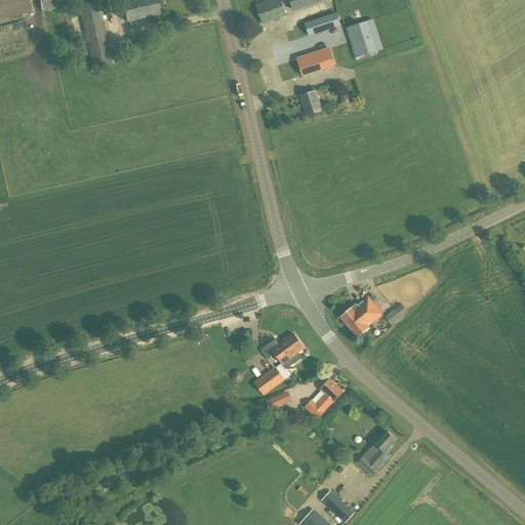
[(32,0),(0,0),(0,18),(35,10),(32,0)]
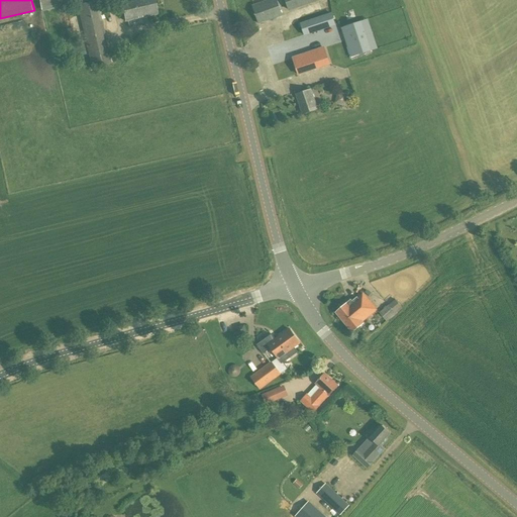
[(39,0),(42,11),(87,0),(39,0)]
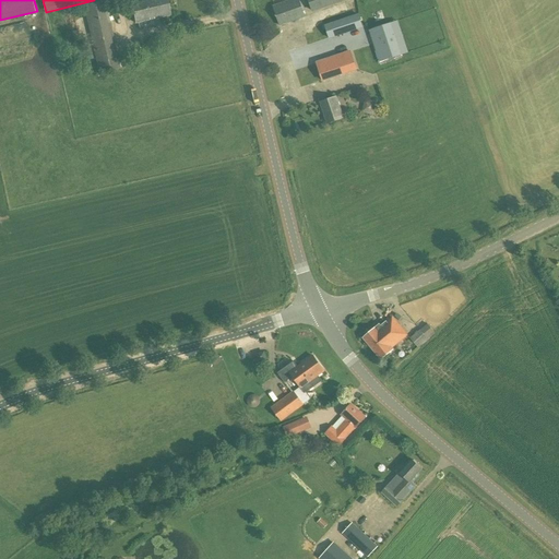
[(98,73),(120,68),(108,13),(122,10),(120,0),(104,0),(105,0),(83,6),(98,73)]
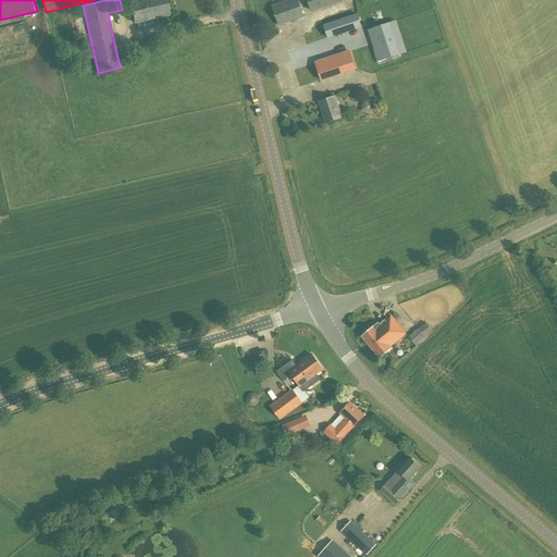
[(135,23),(170,14),(165,0),(135,0),(130,1),(135,23)]
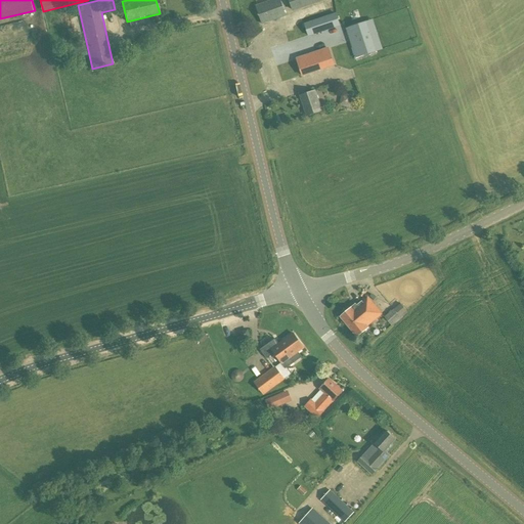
[(262,24),(286,15),(279,0),(272,0),(256,6),(262,24)]
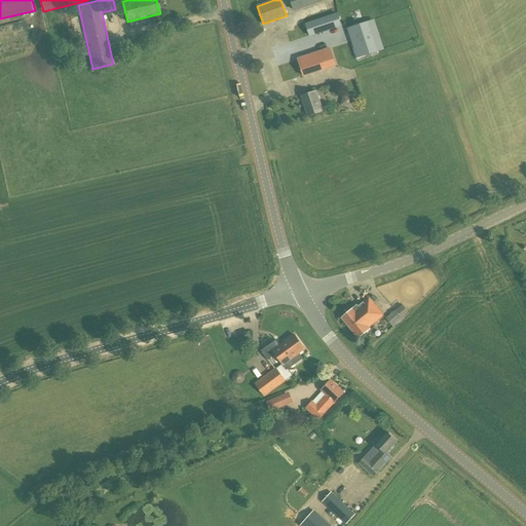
[(289,0),(294,11),(327,0),(289,0)]
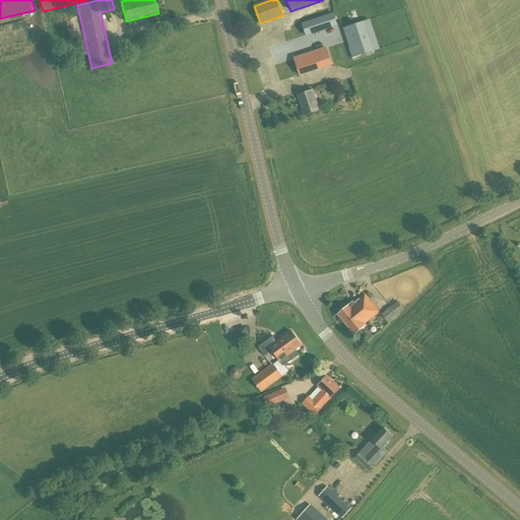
[(323,19),(303,26),(307,38),(327,30),(323,19)]
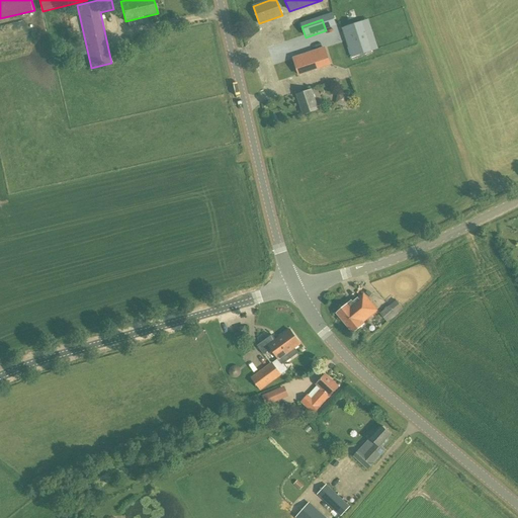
[(10,26),(16,40),(31,34),(25,20),(10,26)]
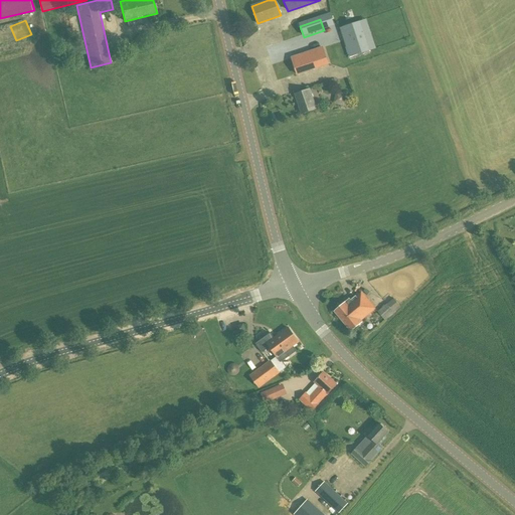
[(346,32),(342,34),(350,58),(369,52),(359,24),(345,29),(346,32)]
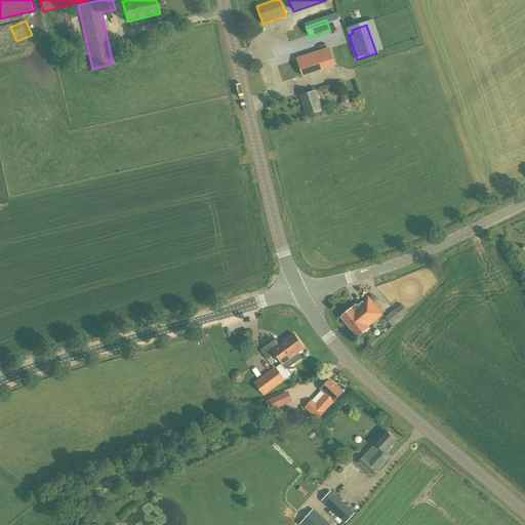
[(73,27),(63,30),(66,38),(76,35),(73,27)]
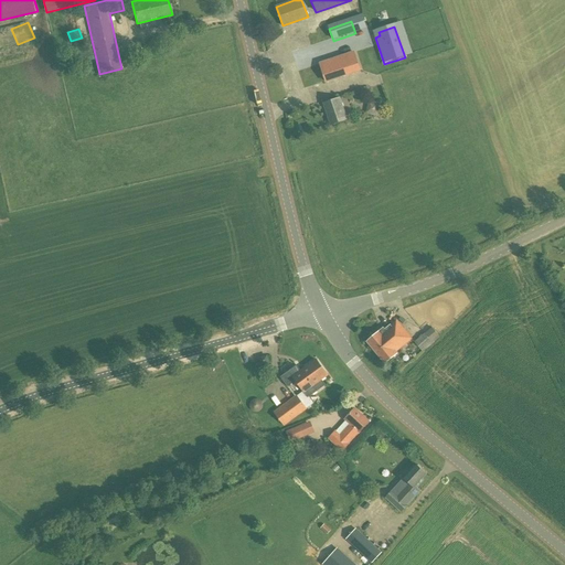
[(74,64),(94,60),(88,39),(80,41),(81,44),(68,48),(72,63),(74,63),(74,64)]
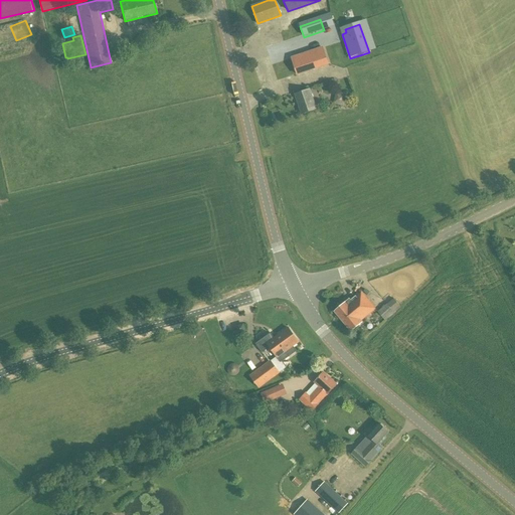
[(314,51),(291,59),(297,75),(320,67),(314,51)]
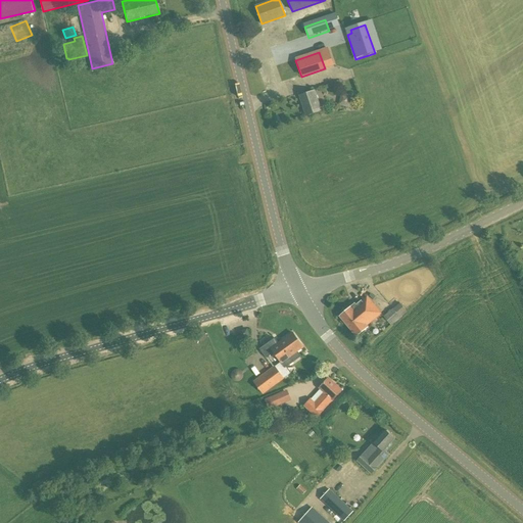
[(338,85),(339,102),(351,101),(350,84),(338,85)]
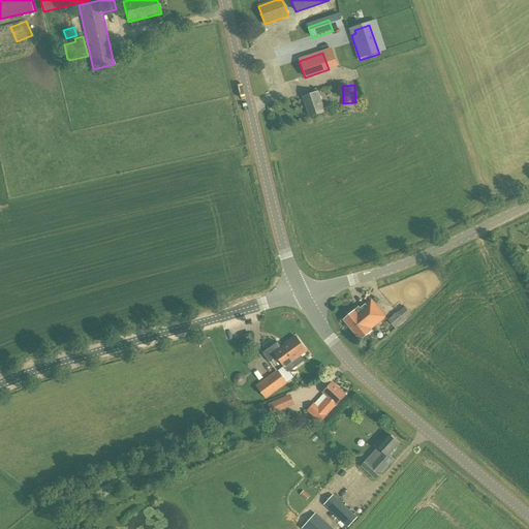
[(310,117),(324,112),(317,92),(303,97),(310,117)]
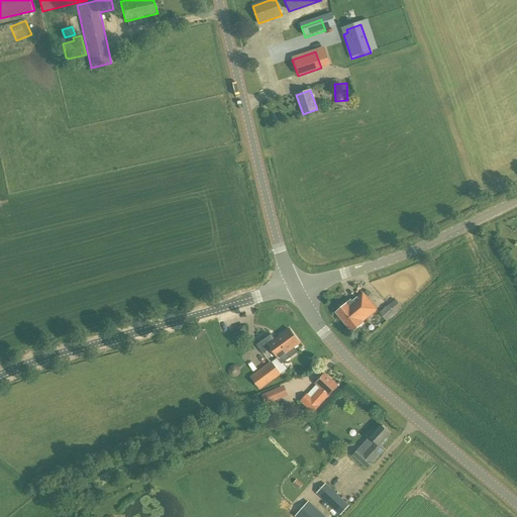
[(377,310),(363,293),(351,302),(350,300),(336,313),(352,332),(364,323),(363,322),(377,310)]
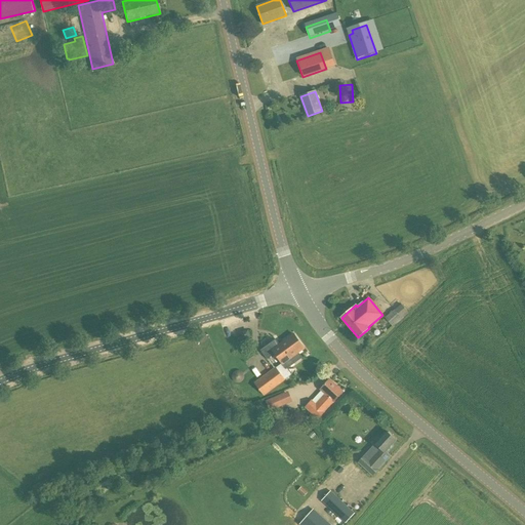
[(392,326),(408,313),(401,304),(385,318),(392,326)]
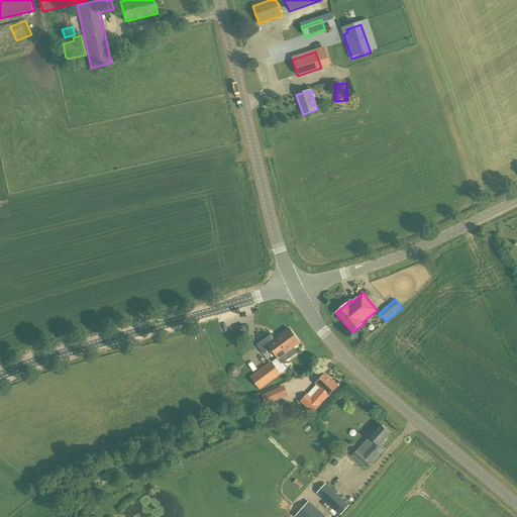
[(238,335),(246,333),(244,327),(237,328),(238,335)]
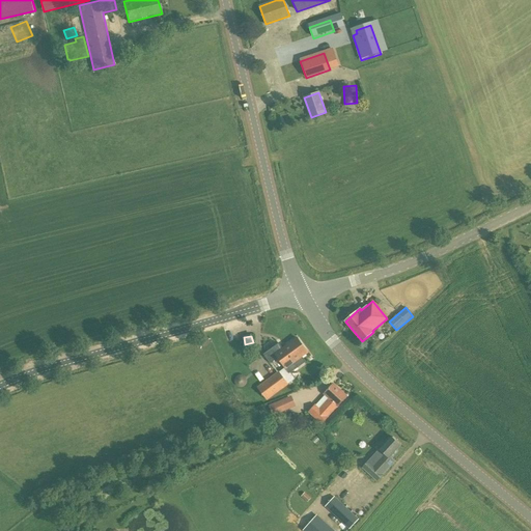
[(308,354),(297,338),(282,348),(279,344),(264,355),(271,363),(278,358),(289,373),(305,362),(302,358),(308,354)]
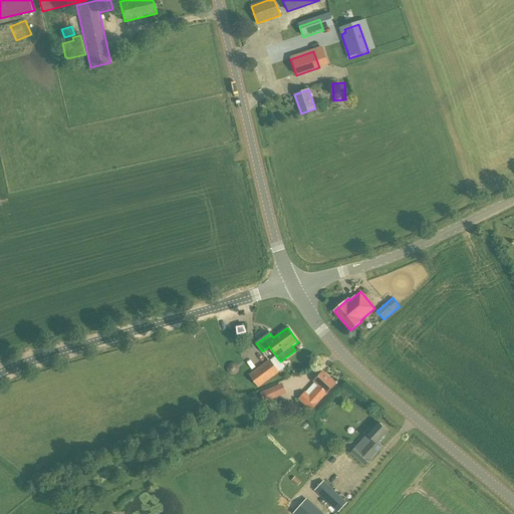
[(258,388),(279,372),(270,359),(249,374),(258,388)]
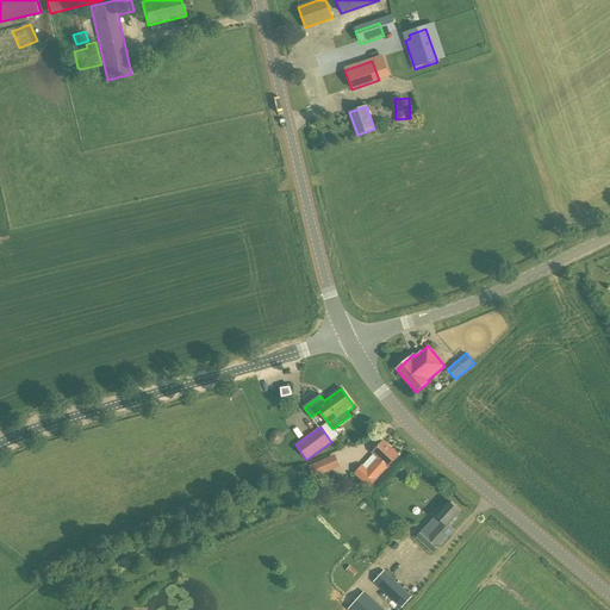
[(369,487),(399,455),(383,441),(372,453),(377,459),(367,470),(362,466),(355,473),(369,487)]
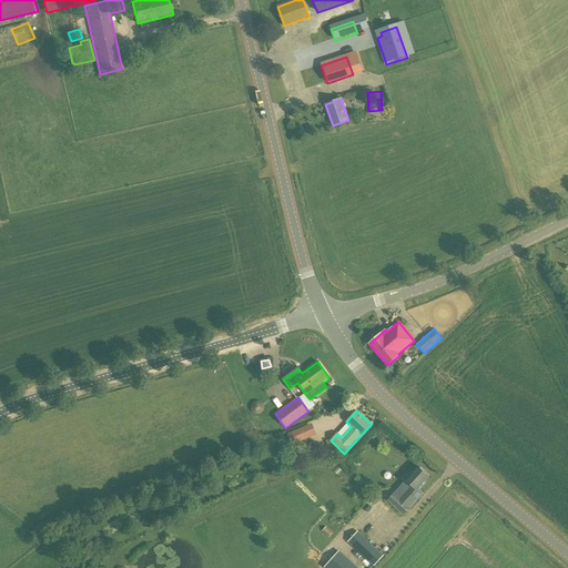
[(298,444),(316,434),(311,423),(292,433),(298,444)]
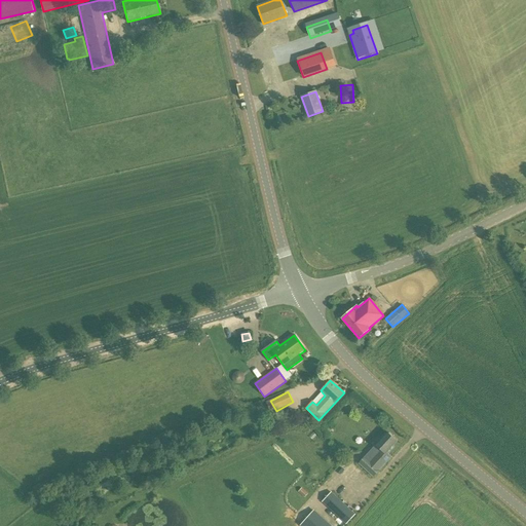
[(374,476),(390,457),(387,454),(393,447),(391,445),(396,440),(387,433),(377,445),(380,448),(364,466),(374,476)]
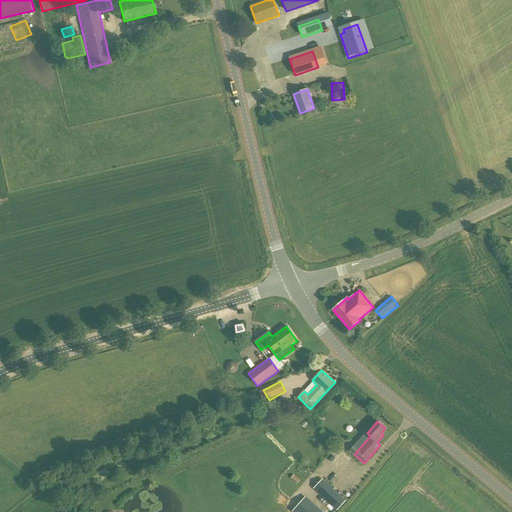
[(37,478),(48,474),(46,468),(35,472),(37,478)]
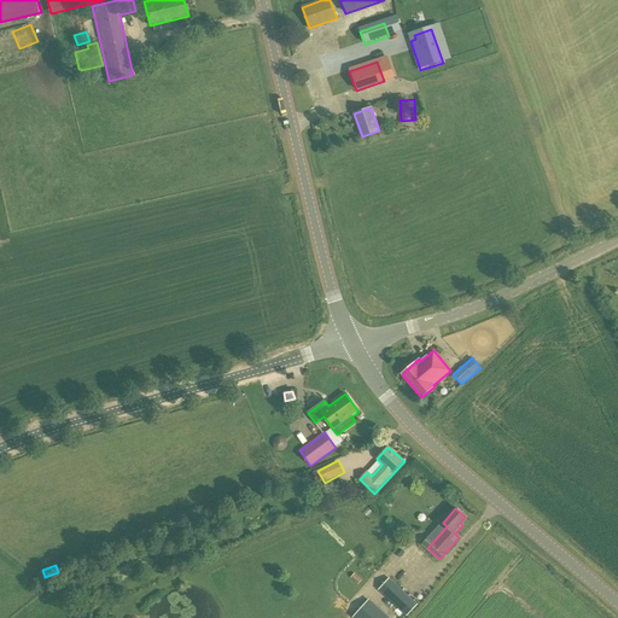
[(391,601),(402,590),(390,578),(379,589),(391,601)]
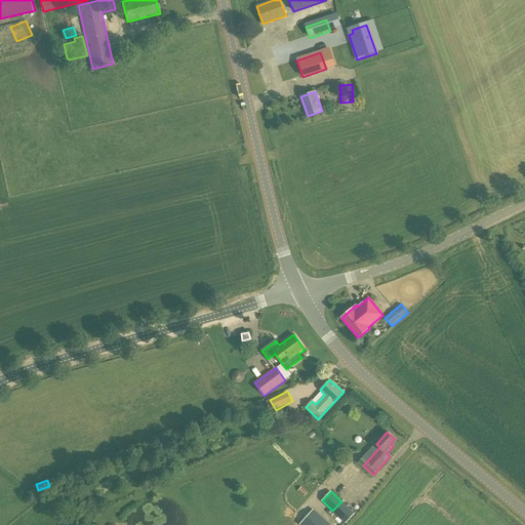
[(330,524),(313,510),(300,524),(299,524),(298,524),(330,524)]
